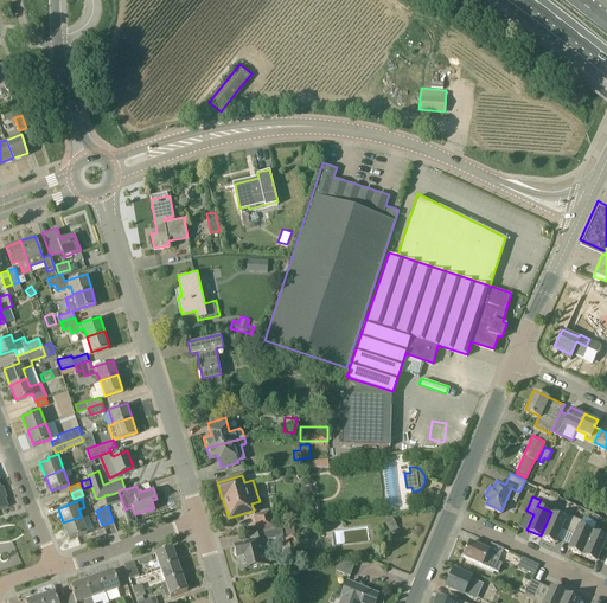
[(259,532),(275,527),(270,508),(253,513),(259,532)]
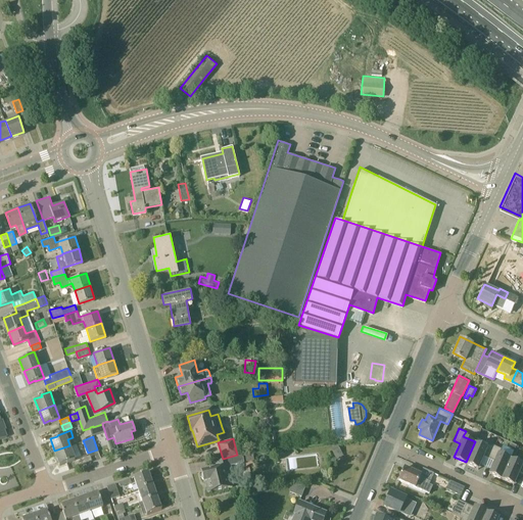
[(271,442),(267,443),(268,450),(281,447),(280,440),(271,441),(271,442)]
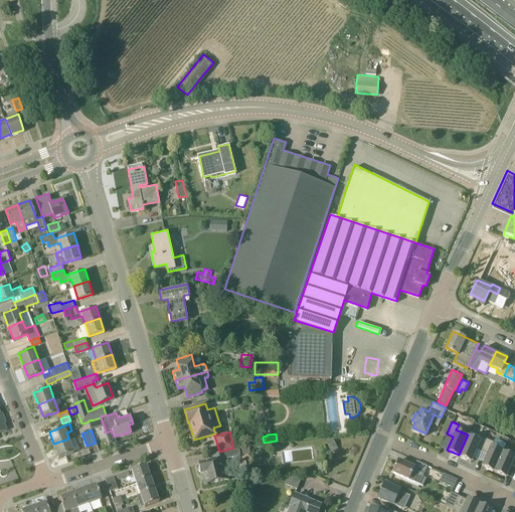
[(481,435),(479,440),(468,435),(459,455),(471,460),(476,448),(482,450),(487,438),(481,435)]
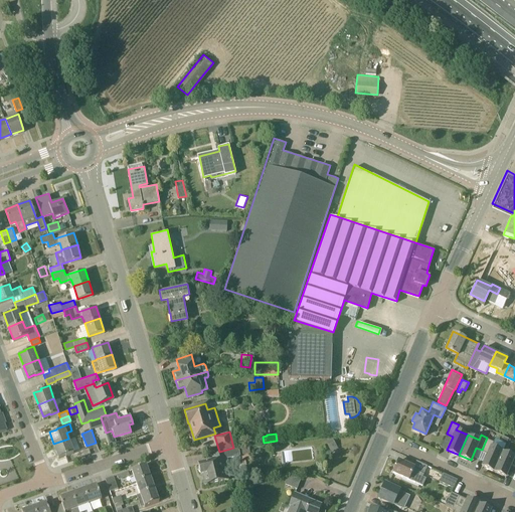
[(325,441),(332,451),(338,447),(332,437),(325,441)]
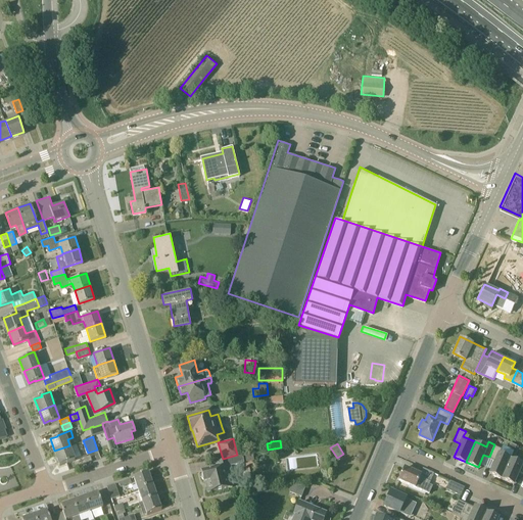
[(500,450),(501,447),(494,444),(489,457),(494,460),(489,472),(502,478),(512,455),(500,450)]
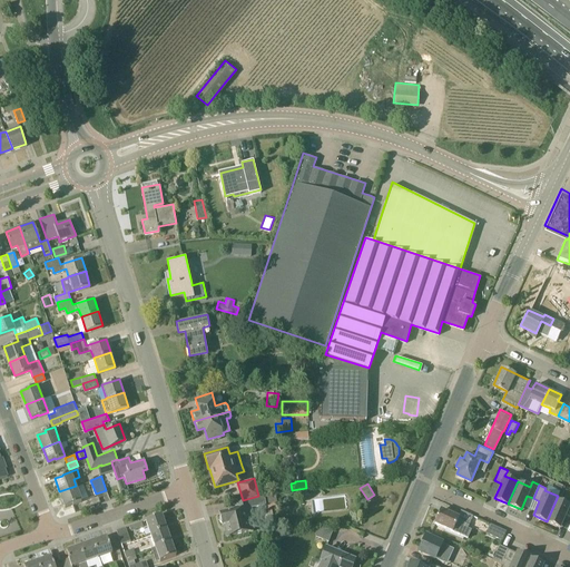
[(76,486),(59,491),(65,506),(72,502),(81,499),(76,486)]
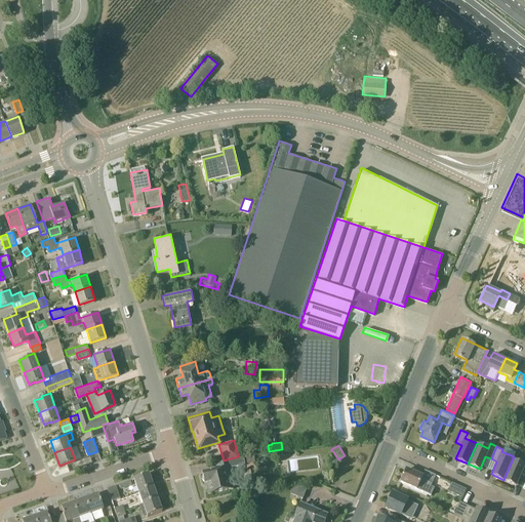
[(232,486),(227,467),(244,463),(244,462),(255,459),(254,453),(243,455),(238,456),(224,460),(216,463),(217,468),(216,468),(202,472),(205,482),(207,481),(209,492),(232,486)]
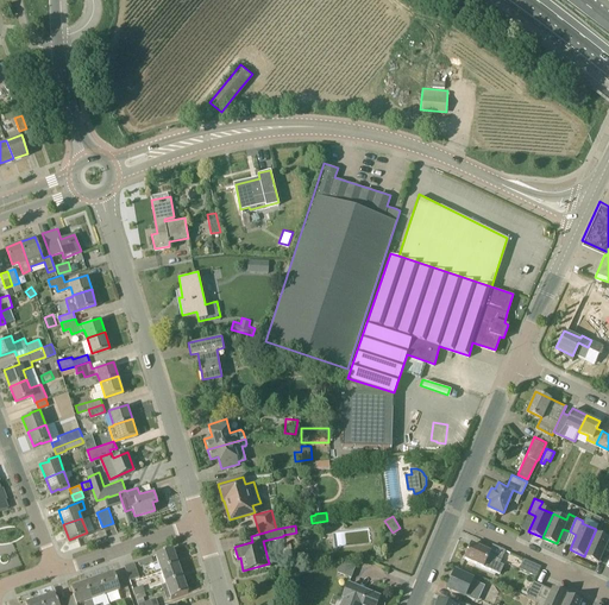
[(608,535),(596,529),(584,556),(598,562),(604,547),(608,548),(608,535)]
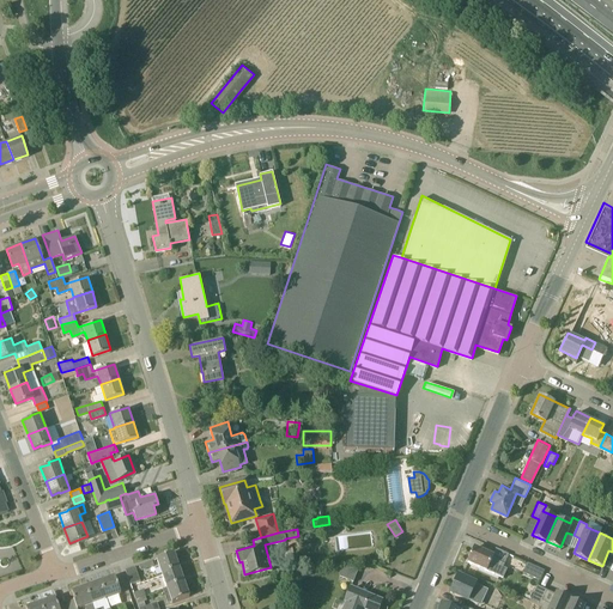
[(496,546),(492,553),(474,546),(472,552),(471,552),(469,554),(471,554),(467,560),(479,565),(503,576),(507,567),(503,565),(509,552),(496,546)]
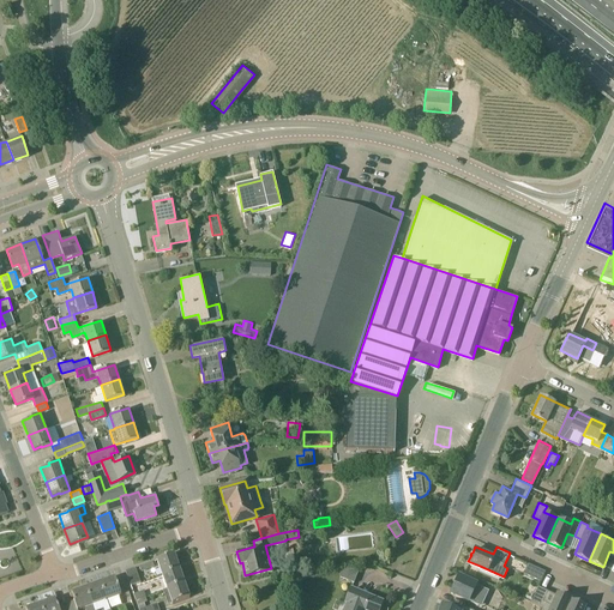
[(162,572),(179,566),(174,553),(167,555),(167,554),(157,557),(162,572)]
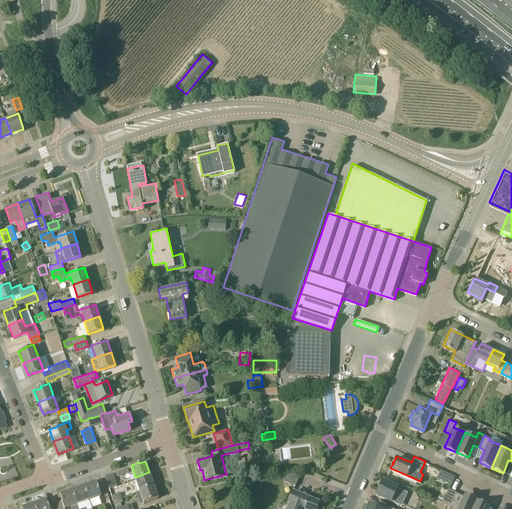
[(451,483),(455,475),(440,468),(436,477),(451,483)]
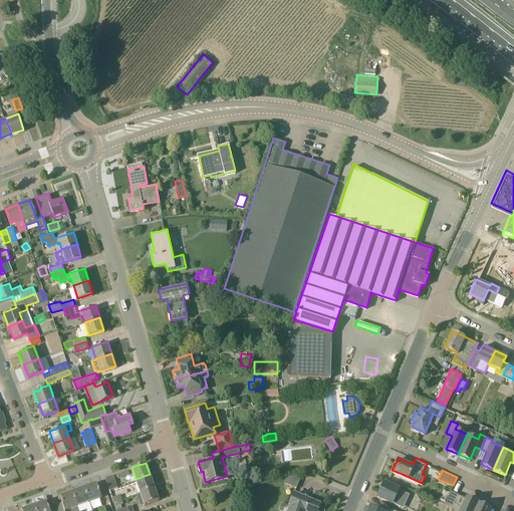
[(117,485),(116,483),(113,474),(104,477),(109,488),(117,485)]
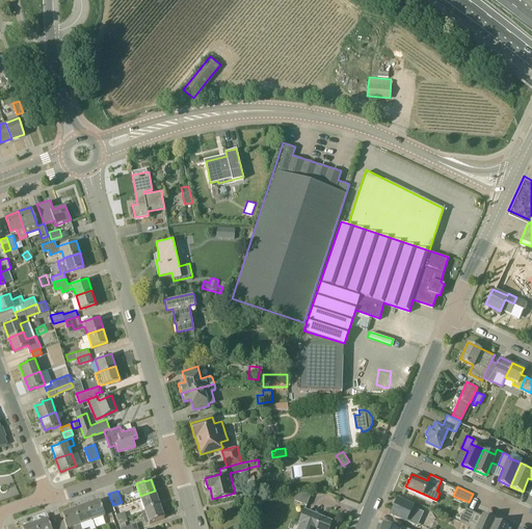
[(145,508),(159,503),(155,491),(140,496),(145,508)]
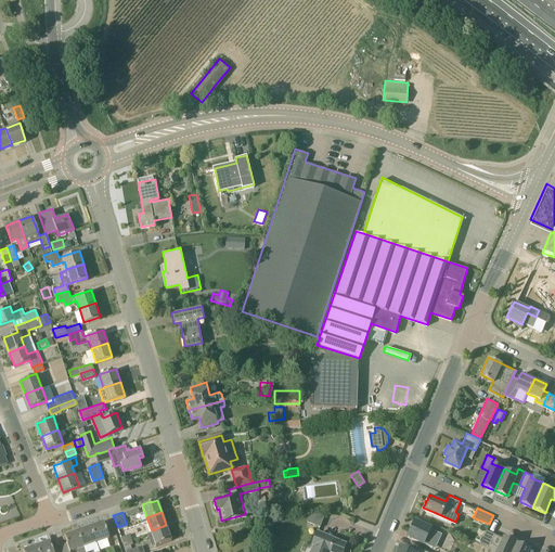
[(307,514),(307,521),(320,526),(325,513),(307,514)]
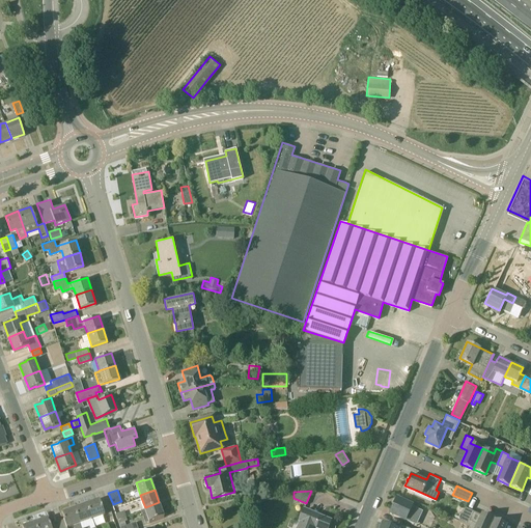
[(87,502),(92,517),(105,511),(100,497),(87,502)]
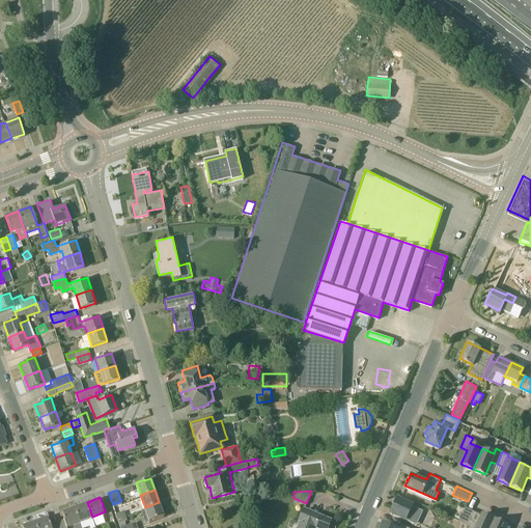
[(412,504),(396,497),(390,511),(406,519),(406,518),(413,522),(420,508),(412,504)]
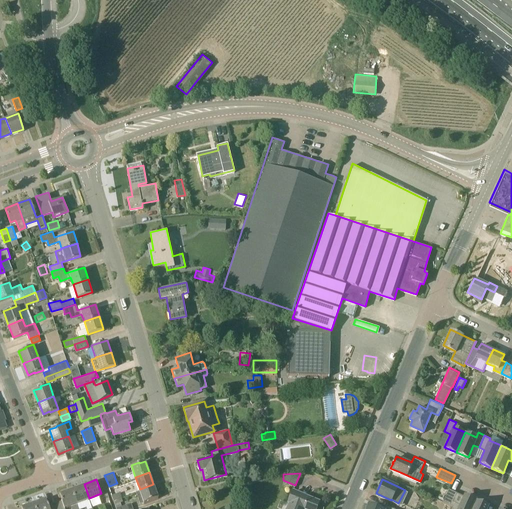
[(72,488),(77,502),(89,498),(84,484),(72,488)]
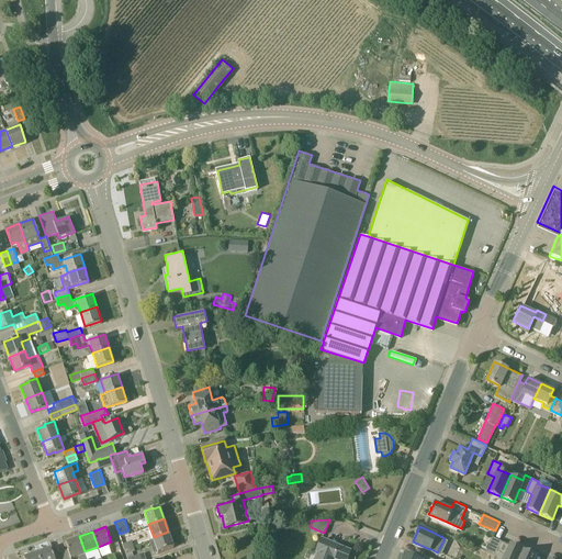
[(154,551),(158,550),(173,545),(168,532),(154,537),(149,539),(154,551)]
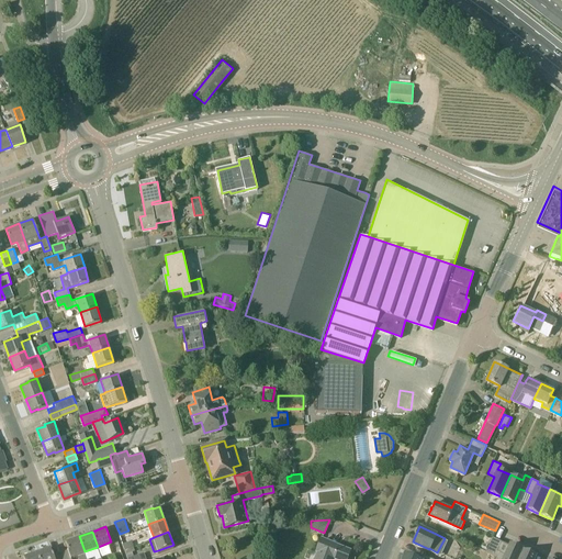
[(78,558),(87,558),(86,557),(87,557),(85,551),(79,536),(66,541),(68,547),(59,550),(62,558),(71,558),(71,557),(77,555),(78,558)]
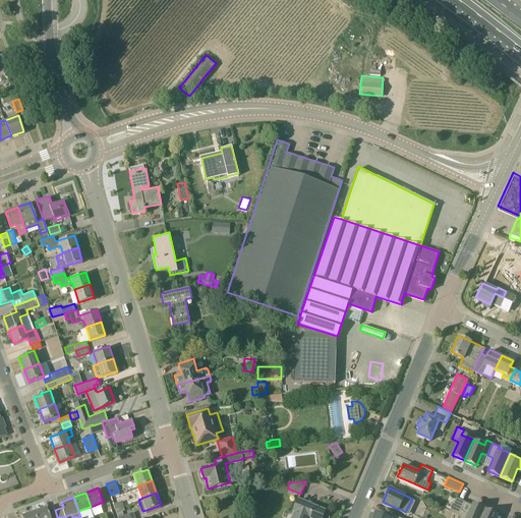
[(313,517),(320,517),(324,509),(325,508),(297,497),(291,510),(293,510),(289,517),(307,517),(308,516),(313,517)]
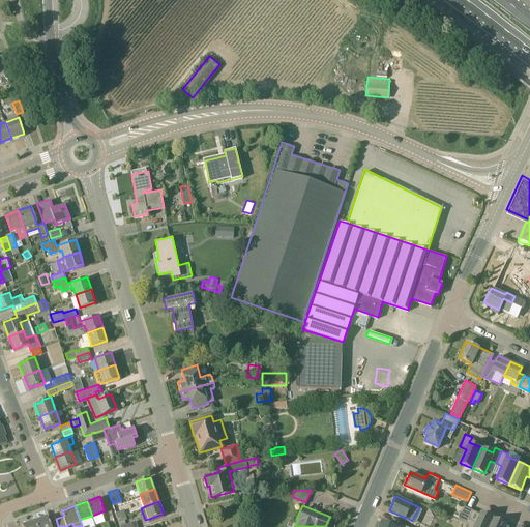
[(473,509),(465,505),(464,505),(459,519),(468,523),(466,526),(488,526),(493,518),(480,511),(476,522),(469,519),(473,509)]
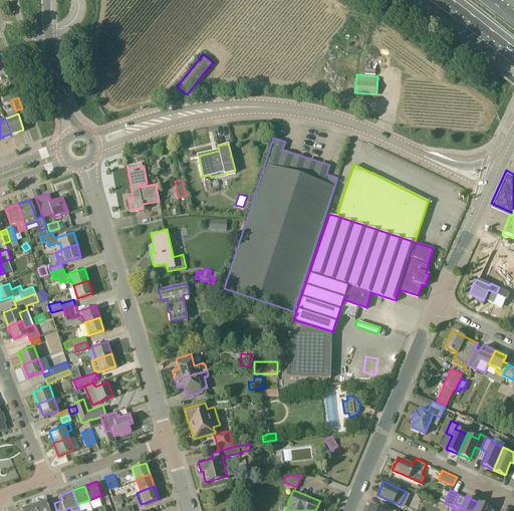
[(113,502),(121,498),(119,493),(111,496),(113,502)]
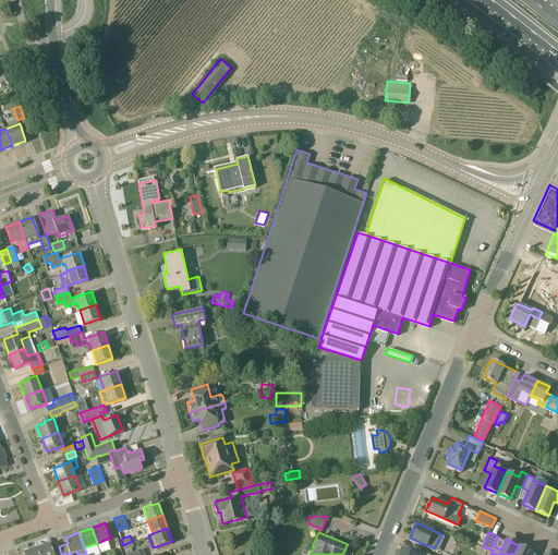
[(132,541),(123,545),(125,553),(132,551),(131,546),(134,545),(132,541)]
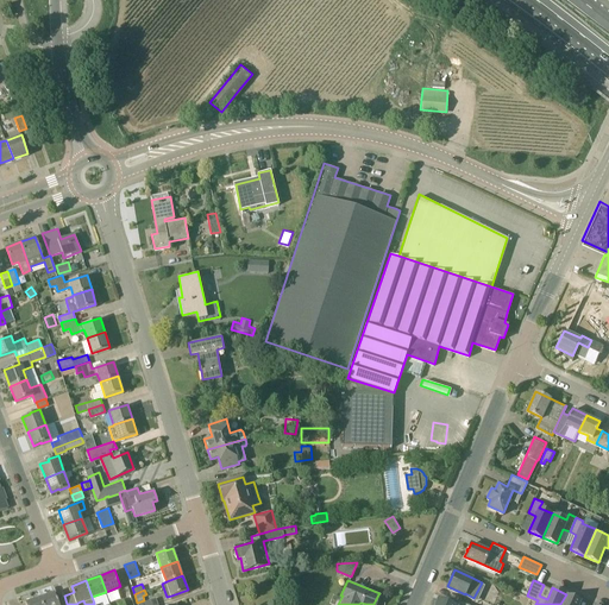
[(67,604),(64,596),(56,598),(54,592),(39,597),(42,604),(67,604)]
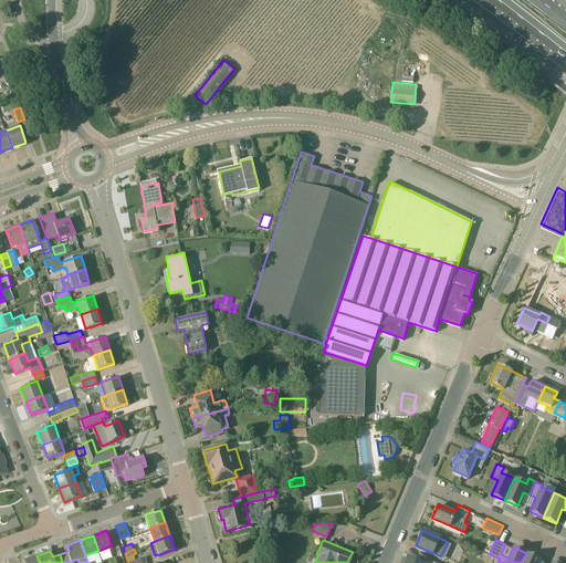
[(537,562),(540,559),(526,553),(521,562),(537,562)]
